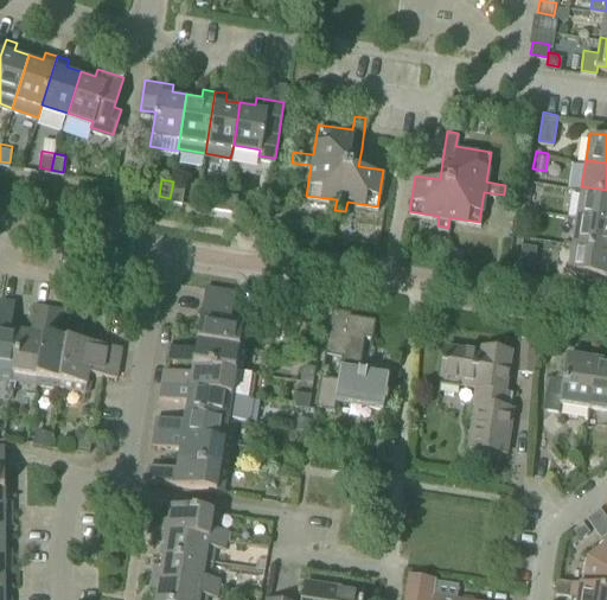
[(173,182),(170,198),(172,198),(183,199),(185,183),(173,182)]
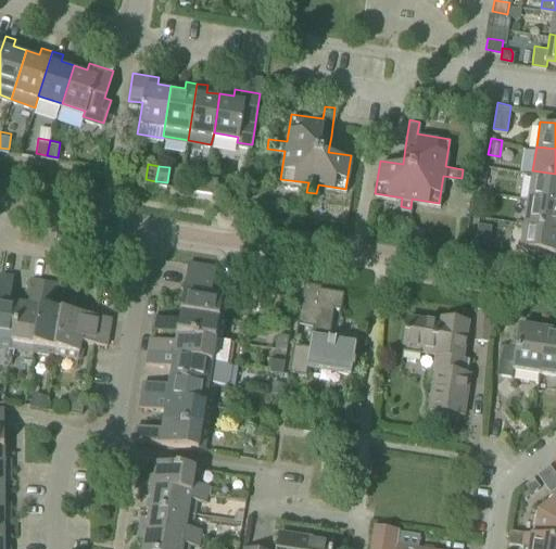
[(555,174),(532,170),(528,195),(555,200),(555,174)]
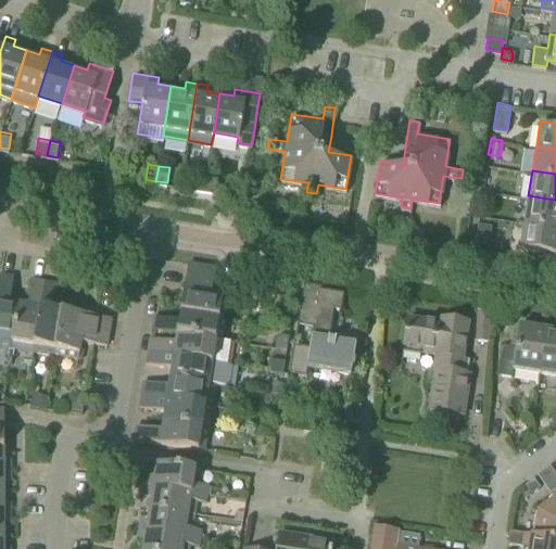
[(204,189),(206,174),(197,171),(193,187),(204,189)]
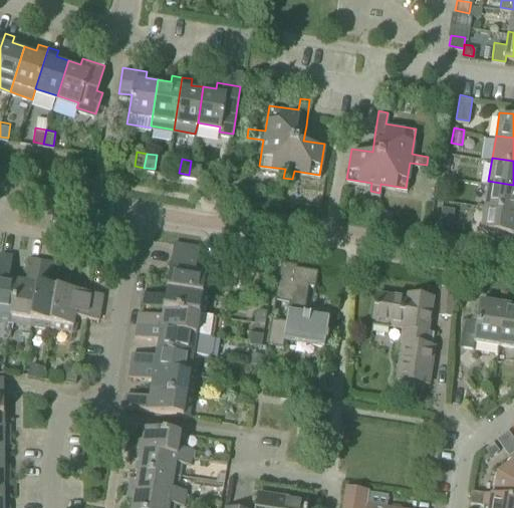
[(191,161),(189,175),(200,176),(202,162),(191,161)]
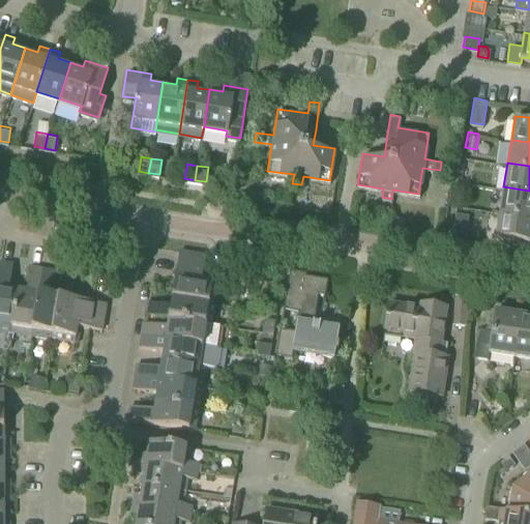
[(529,191),(503,186),(500,209),(529,213),(529,191)]
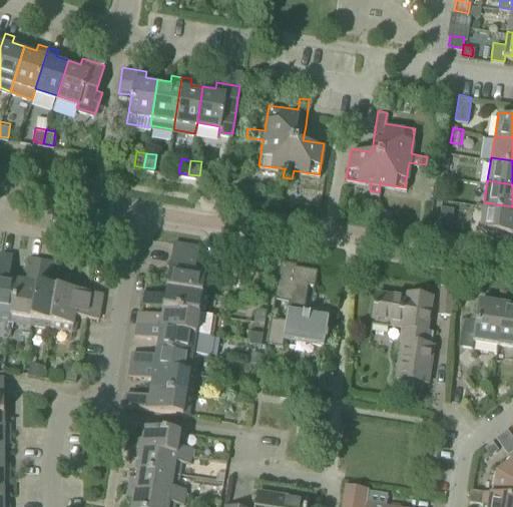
[(512,206),(484,202),(480,226),(512,231),(512,206)]
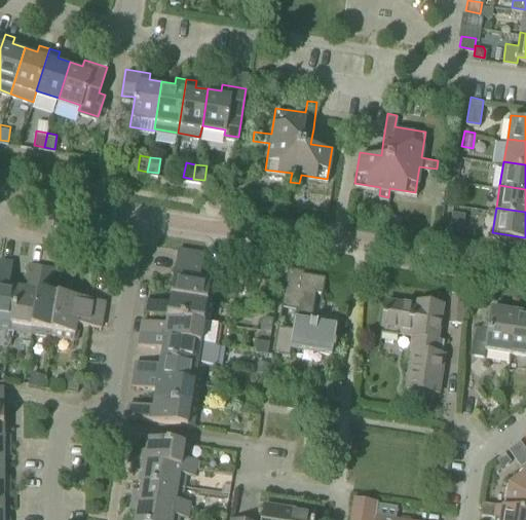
[(179,246),(172,292),(214,299),(217,277),(201,274),(204,250),(203,250),(179,246)]
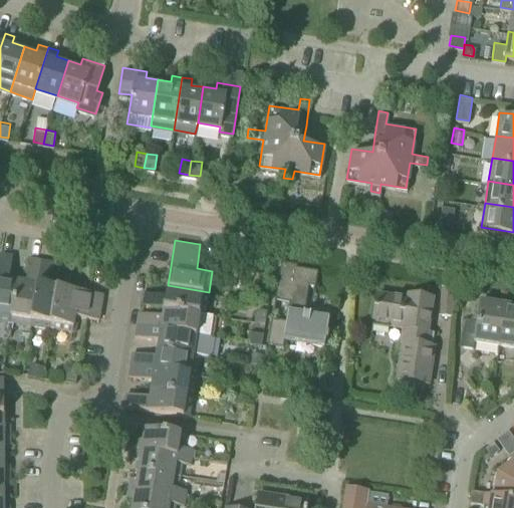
[(0,316),(11,318),(18,277),(9,275),(13,252),(1,250),(0,255),(0,316)]
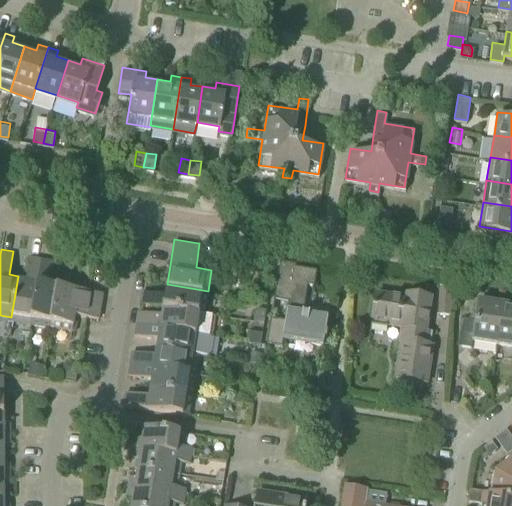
[(26,277),(18,276),(11,317),(30,320),(41,255),(30,254),(26,277)]
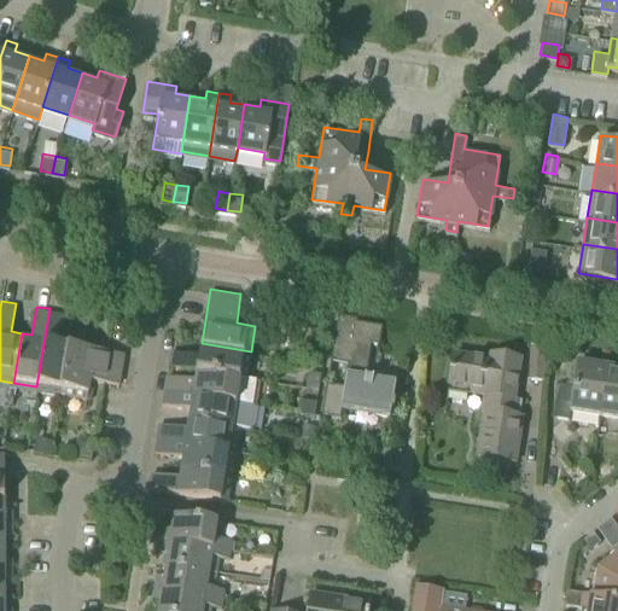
[(64,310),(50,308),(36,387),(60,391),(69,341),(59,339),(64,310)]
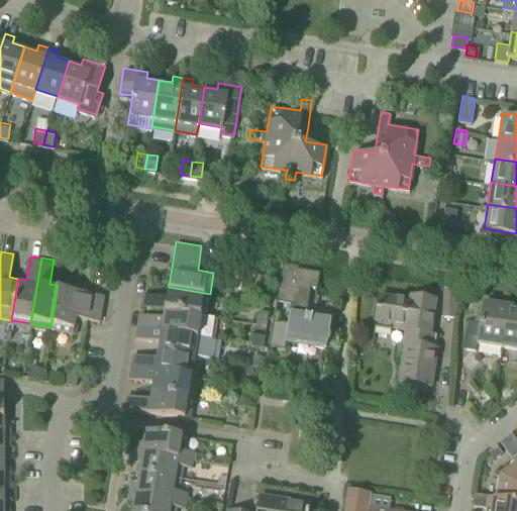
[(228,260),(215,258),(214,265),(227,267),(228,260)]
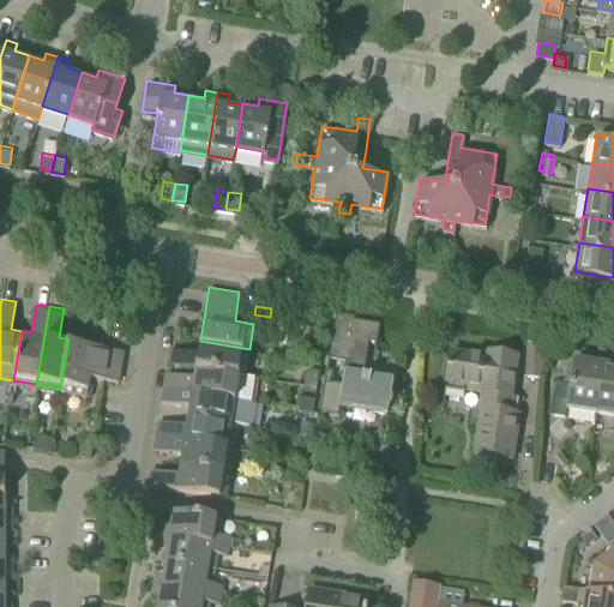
[(387,410),(393,376),(363,371),(369,337),(377,338),(380,319),(355,316),(355,312),(336,310),(329,354),(347,358),(343,380),(325,377),(320,409),(339,412),(341,403),(387,410)]
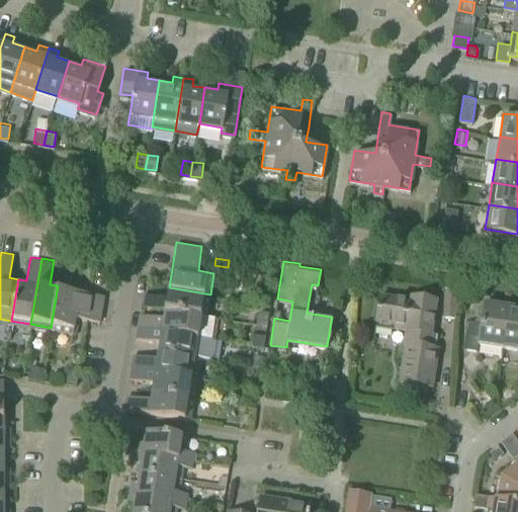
[(58,285),(51,328),(73,331),(76,315),(100,319),(104,293),(58,285)]
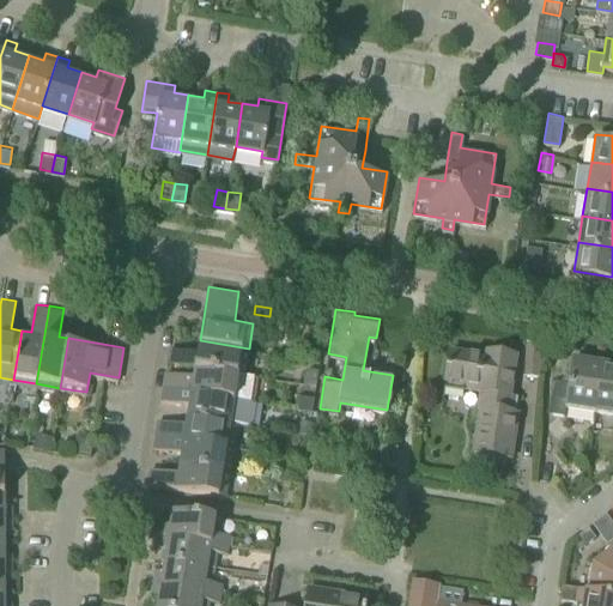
[(527,339),(525,373),(539,373),(541,340),(527,339)]
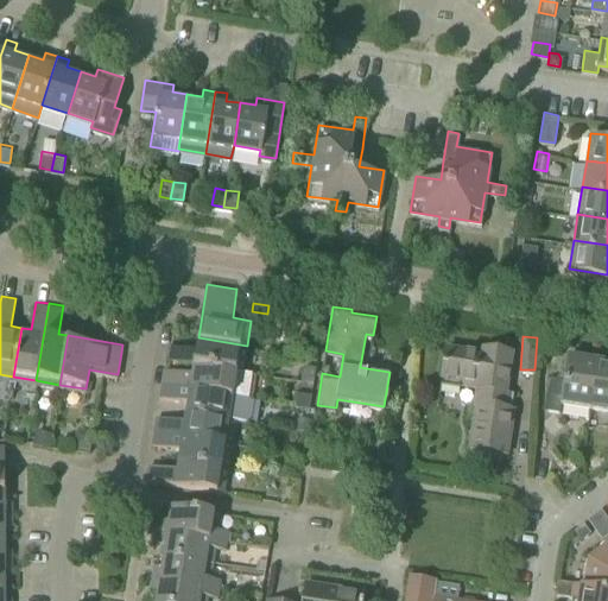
[(247,346),(198,337),(196,347),(169,342),(165,358),(194,362),(194,360),(244,368),(247,346)]
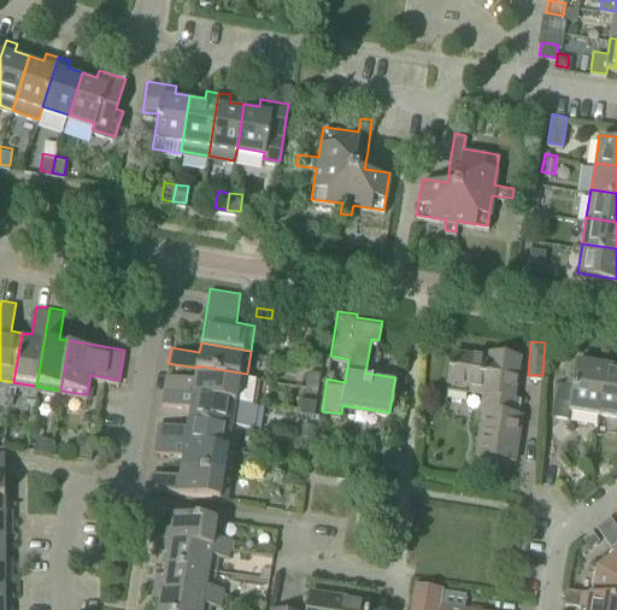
[(515,458),(522,412),(511,411),(519,355),(489,350),(488,355),(452,350),(446,387),(466,389),(468,383),(483,386),(480,408),(482,408),(476,452),(515,458)]
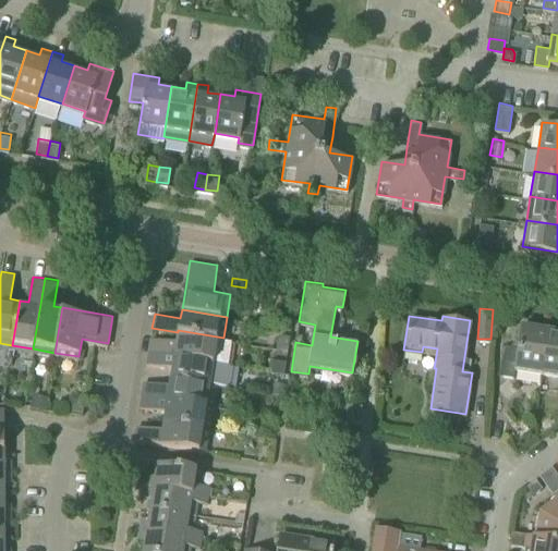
[(542,371),(548,328),(522,323),(519,345),(505,343),(500,372),(514,376),(516,368),(542,371)]
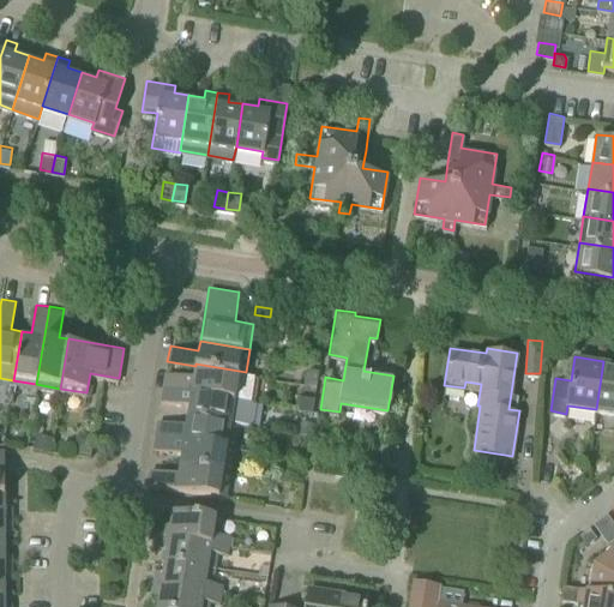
[(613,362),(603,361),(596,409),(613,412),(613,362)]
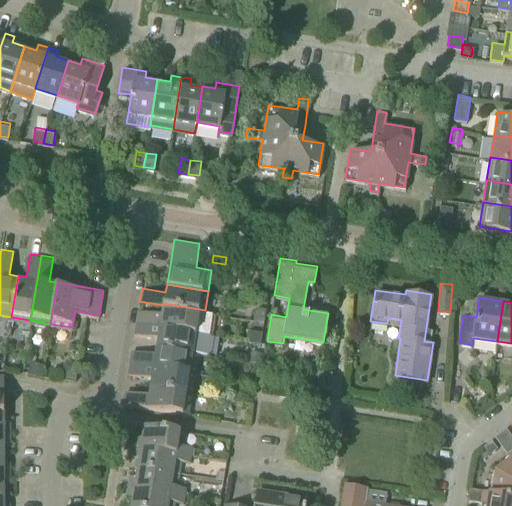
[(163,303),(163,305),(162,313),(138,309),(136,320),(209,332),(209,331),(212,312),(205,311),(205,310),(163,303)]
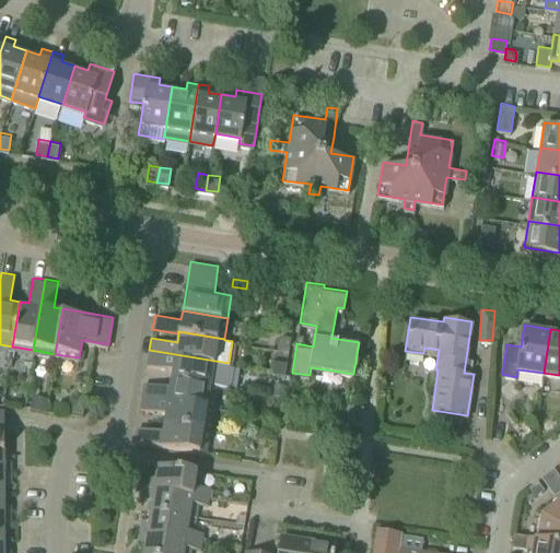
[(278,348),(289,350),(291,334),(280,333),(278,348)]
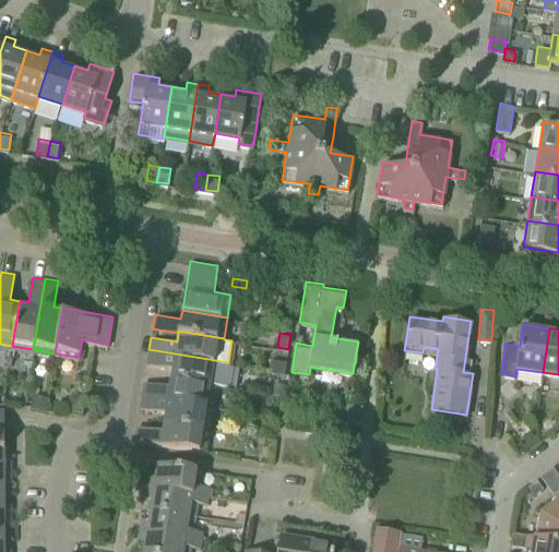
[(228,362),(149,349),(146,362),(173,367),(171,375),(216,383),(229,385),(233,362),(228,361),(228,362)]
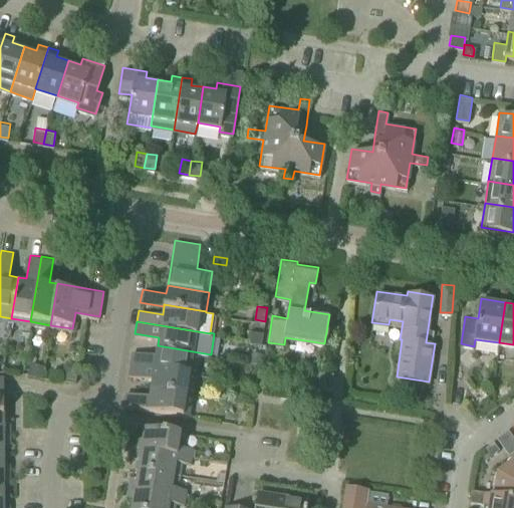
[(251,330),(249,339),(262,341),(264,332),(251,330)]
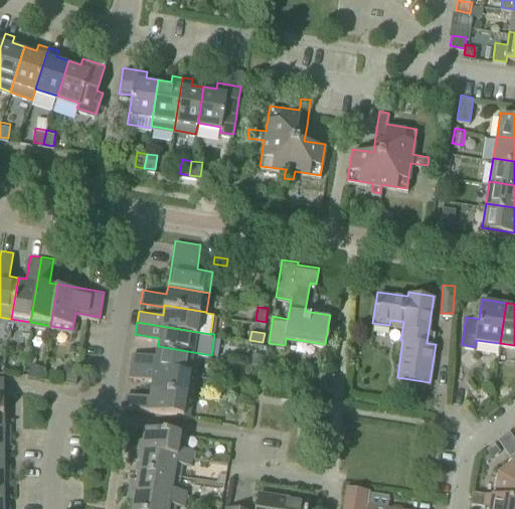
[(199,353),(158,346),(156,355),(132,351),(131,362),(196,373),(199,353)]
